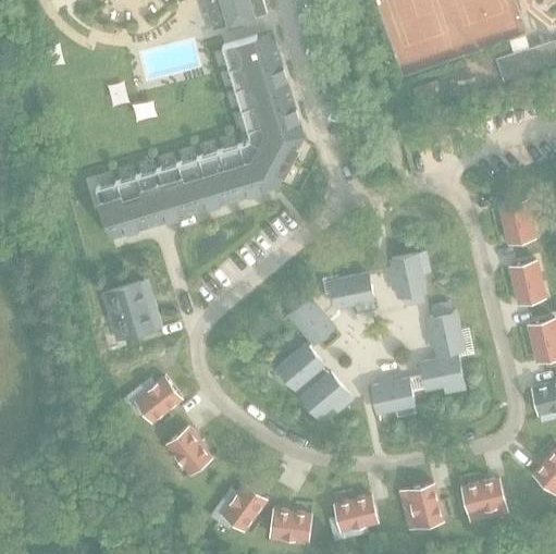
[(201,0),(211,31),(226,26),(227,29),(254,22),(252,19),(266,14),(260,0),(201,0)]
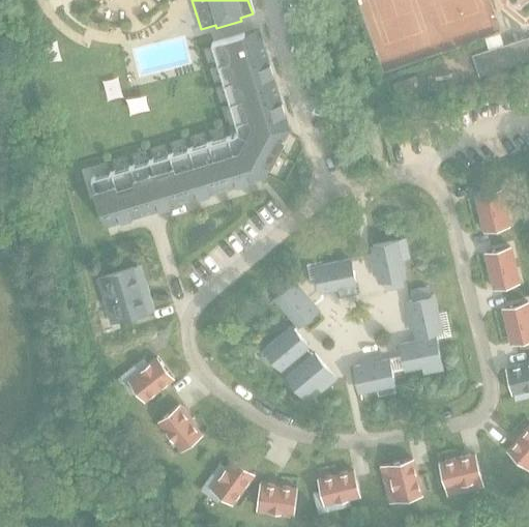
[(273,139),(277,130),(250,38),(243,40),(242,34),(209,45),(237,135),(89,180),(101,218),(256,172),(260,164),(267,168),(281,143),(273,139)]
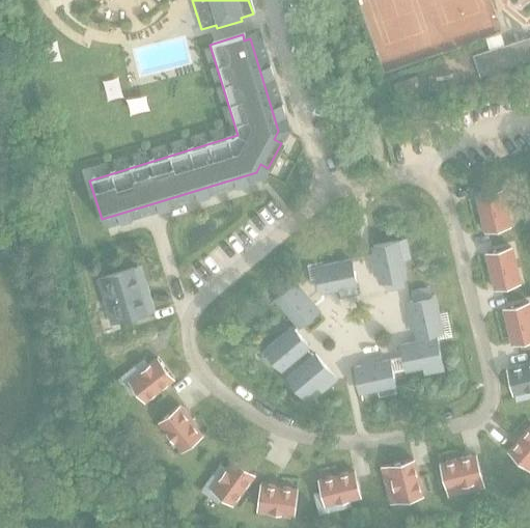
[(478,79),(496,73),(529,62),(529,57),(525,40),(496,49),(472,56),(478,79)]
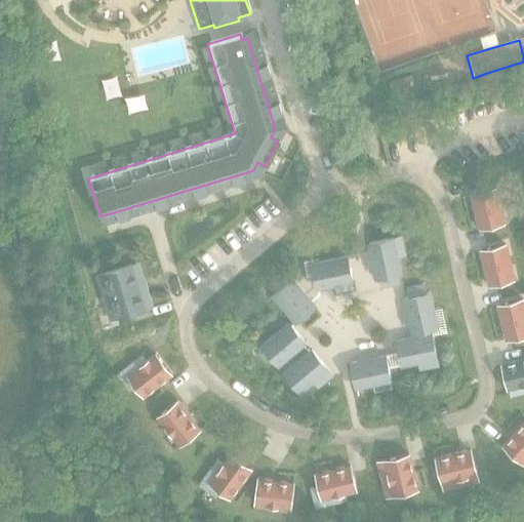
[(470,196),(474,213),(490,209),(497,207),(493,190),(490,191),(470,196)]
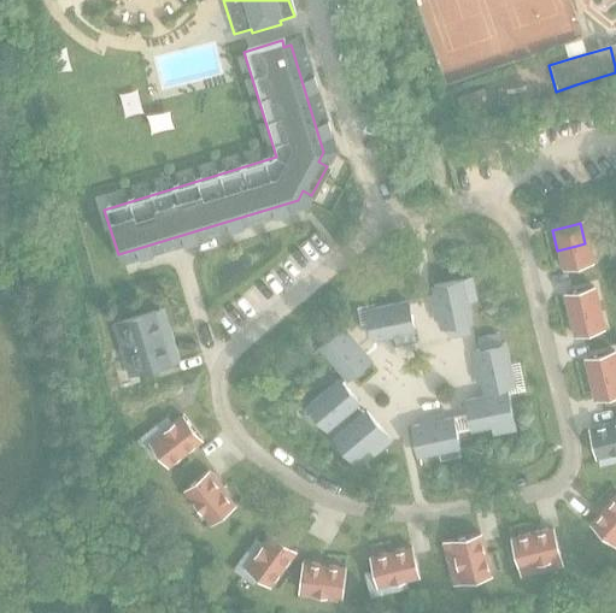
[(576,246),(557,251),(562,271),(576,267),(591,264),(585,243),(576,246)]
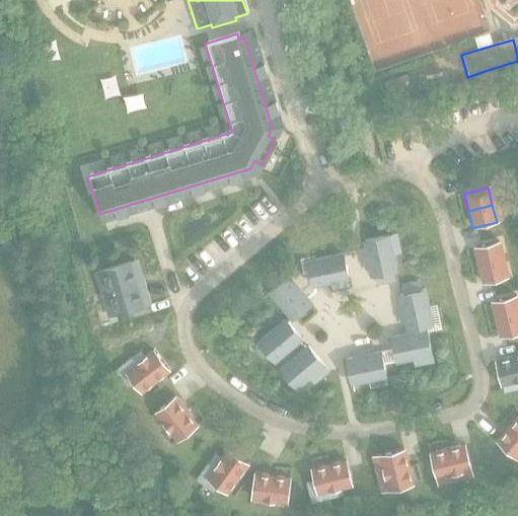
[(363,243),(366,261),(390,254),(387,237),(363,243)]
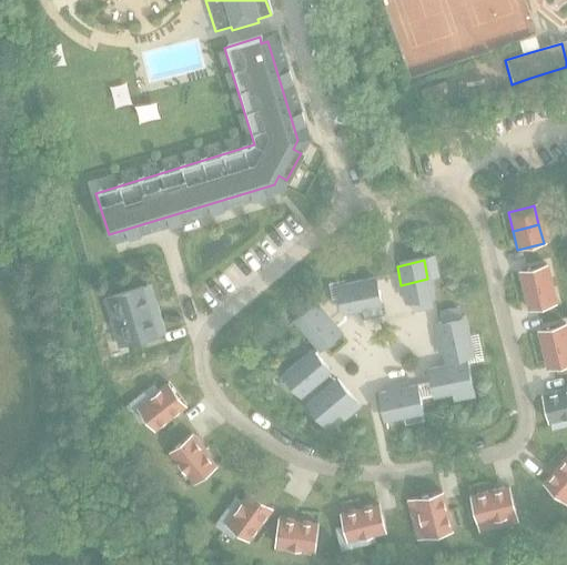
[(518,273),(523,292),(549,285),(545,266),(518,273)]
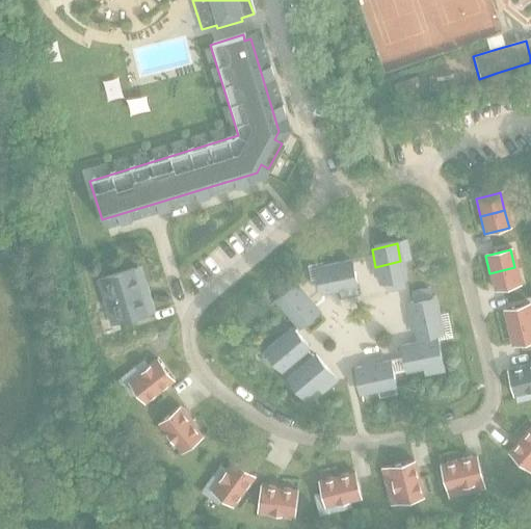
[(400,261),(375,267),(379,284),(404,279),(400,261)]
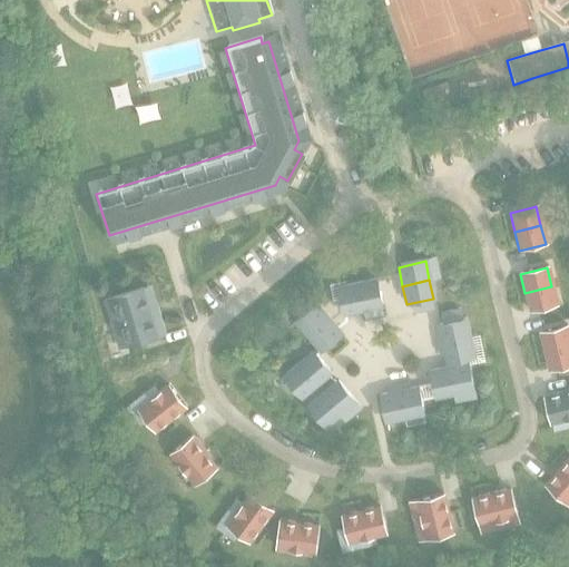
[(374,281),(355,285),(361,312),(380,308),(374,281)]
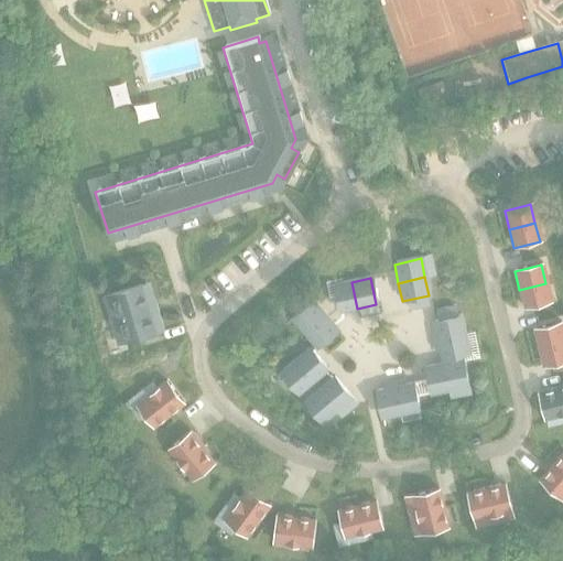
[(357,309),(352,282),(334,286),(339,312),(357,309)]
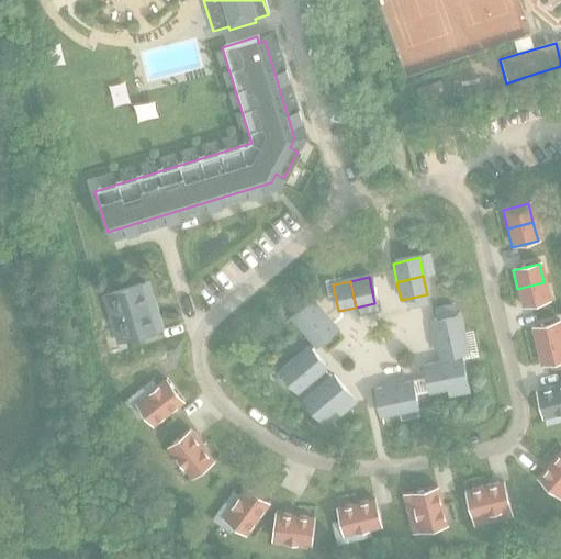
[(548,301),(543,282),(525,287),(517,289),(522,308),(525,306),(548,301)]
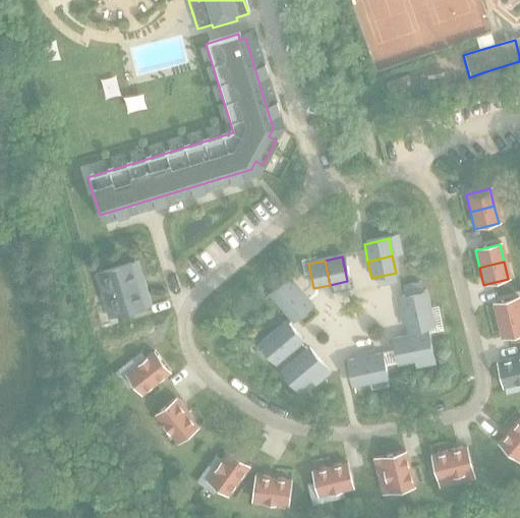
[(115,317),(150,306),(143,283),(135,286),(129,266),(94,276),(101,298),(109,296),(115,317)]
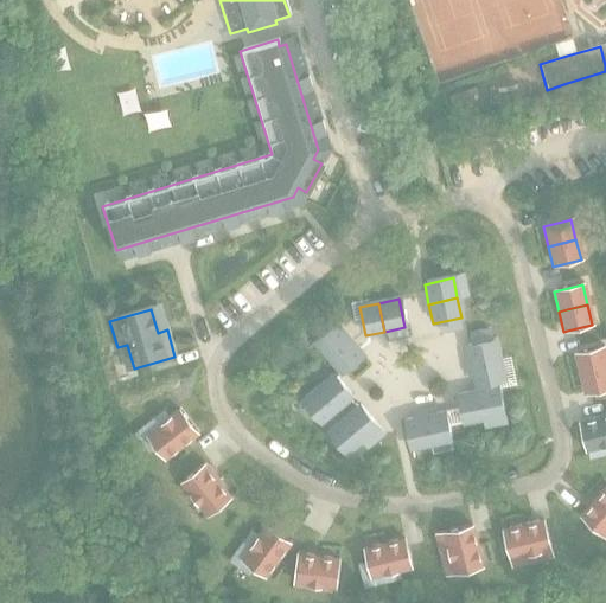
[(327,358),(349,340),(336,325),(314,342),(327,358)]
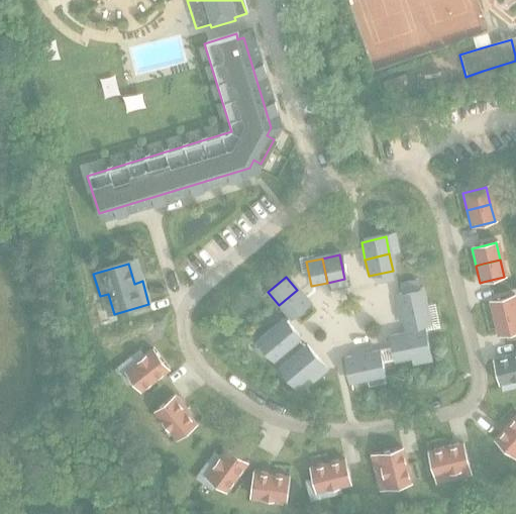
[(308,303),(297,290),(279,305),(290,319),(308,303)]
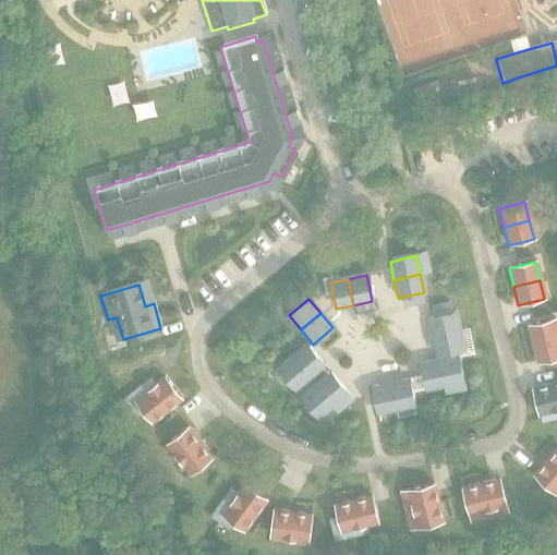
[(428,320),(433,338),(459,332),(455,314),(428,320)]
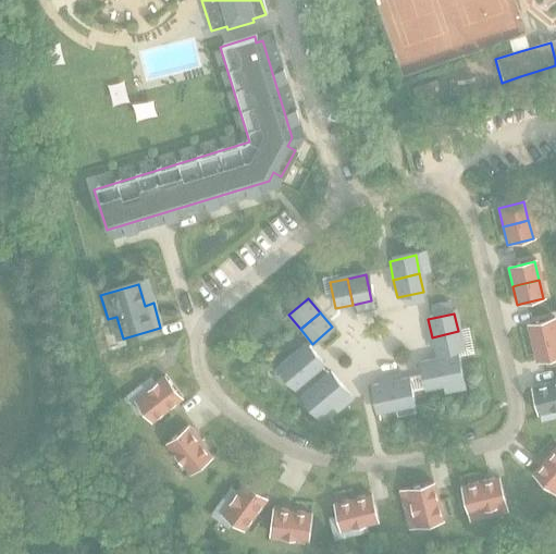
[(527,325),(531,344),(555,337),(555,334),(553,320),(527,325)]
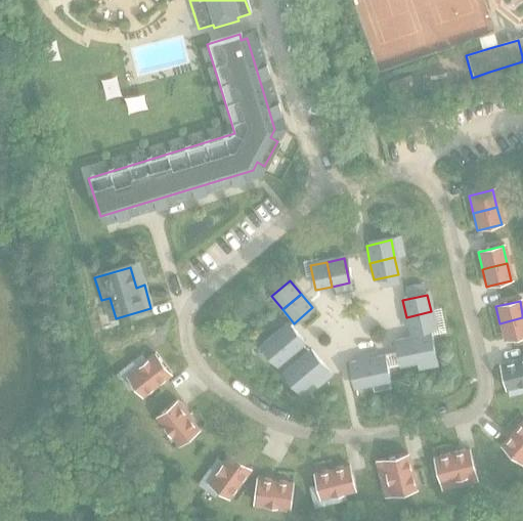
[(431,311),(406,317),(409,334),(411,334),(428,331),(434,329),(431,311)]
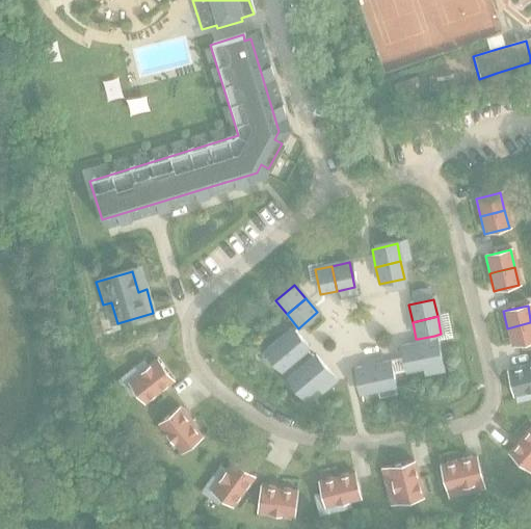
[(530,322),(507,328),(511,346),(530,341),(530,322)]
